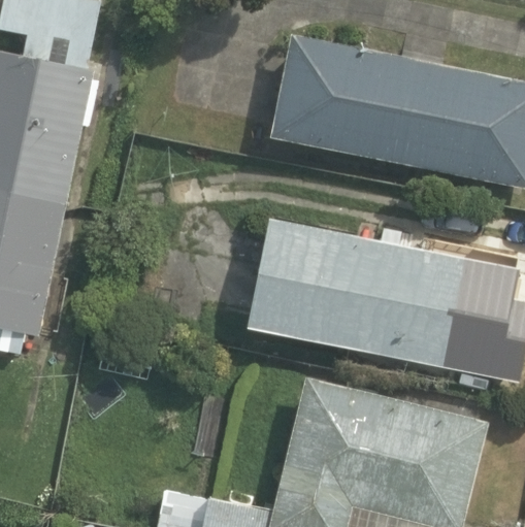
[(0,350),(19,354),(24,333),(38,336),(83,130),(89,131),(103,62),(91,59),(103,0),(102,0),(2,0),(0,11),(0,350)]
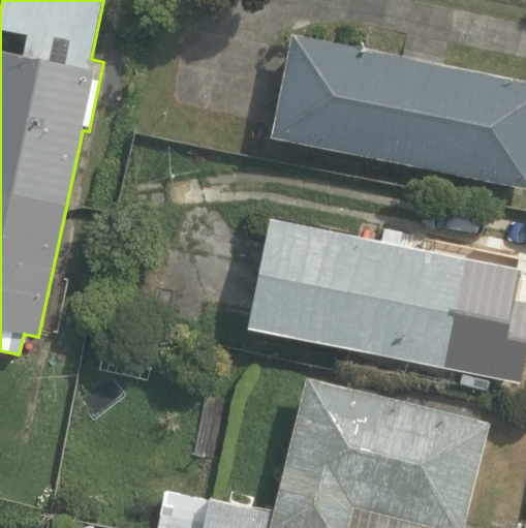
[(525,81),(289,32),(269,136),(525,190),(525,81)]
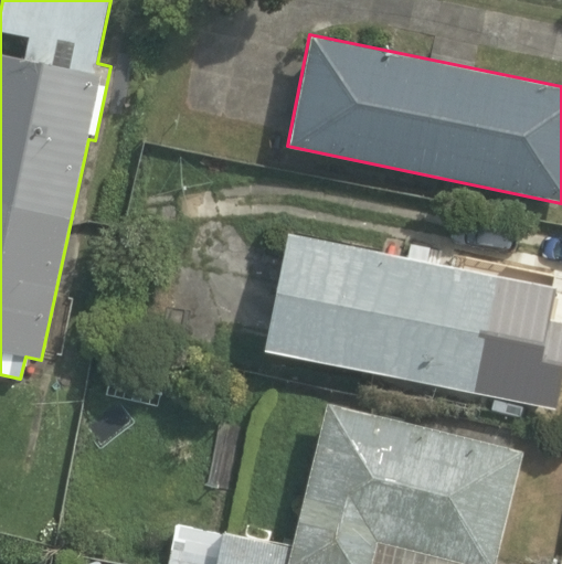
[(289,232),(264,348),(484,395),(508,279),(500,277),(504,263),(460,254),(458,267),(289,232)]
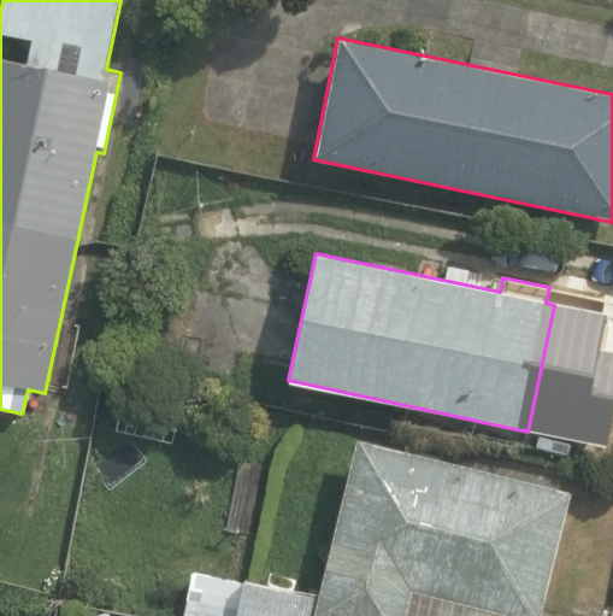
[(320,598),(314,615),(540,615),(570,493),(359,441),(320,598)]
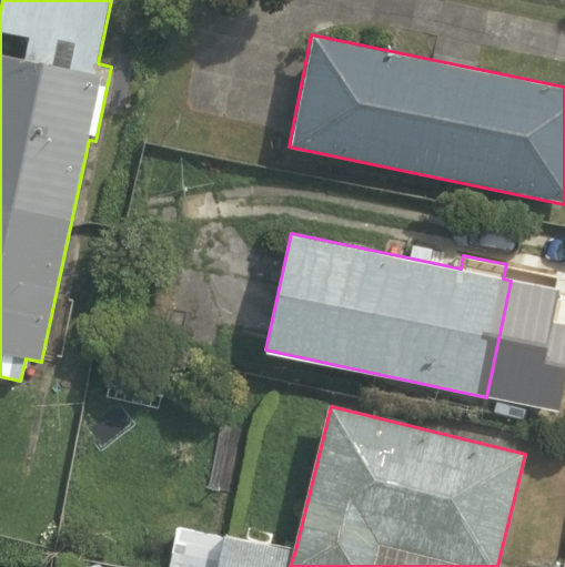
[(290,566),(295,550),(225,535),(219,566),(290,566)]
